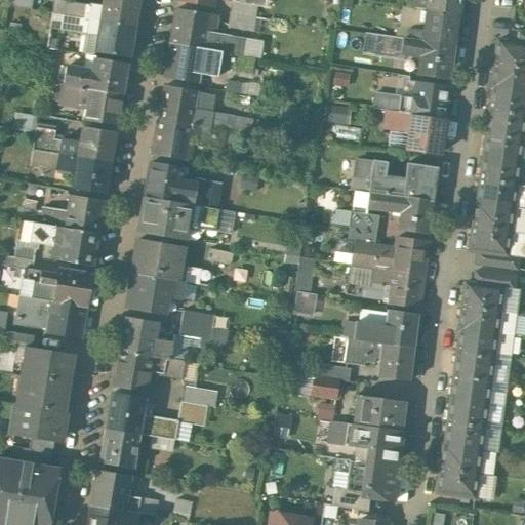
[(136,0),(106,0),(105,9),(102,23),(132,28),(136,0)]
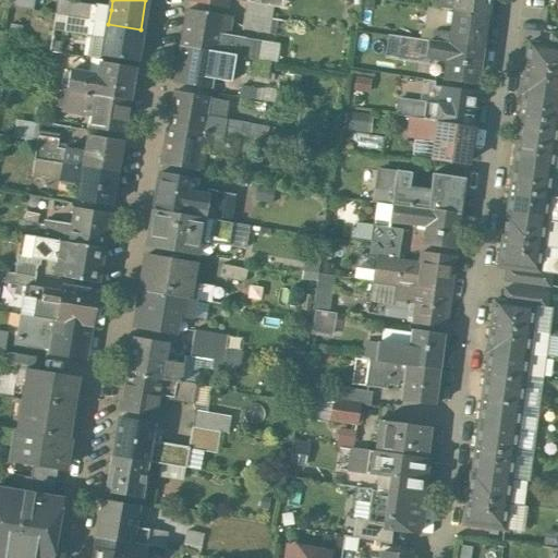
[(489,0),(455,0),(453,11),(486,16),(487,16),(489,0)]
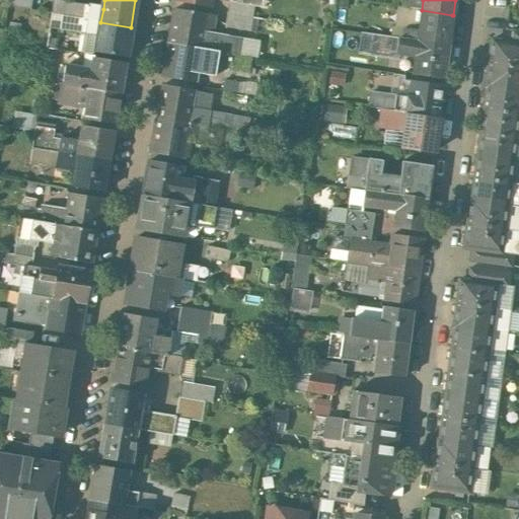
[(103,9),(64,2),(62,15),(100,22),(103,9)]
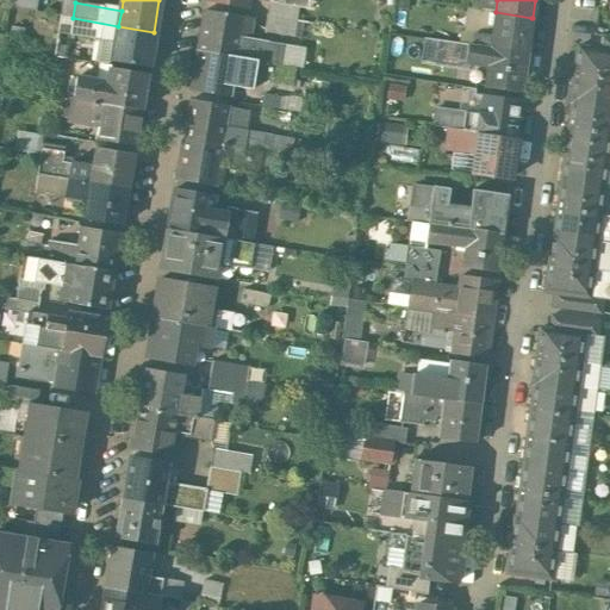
[(244,18),(205,11),(198,51),(236,58),(257,62),(261,41),(241,38),(244,18)]
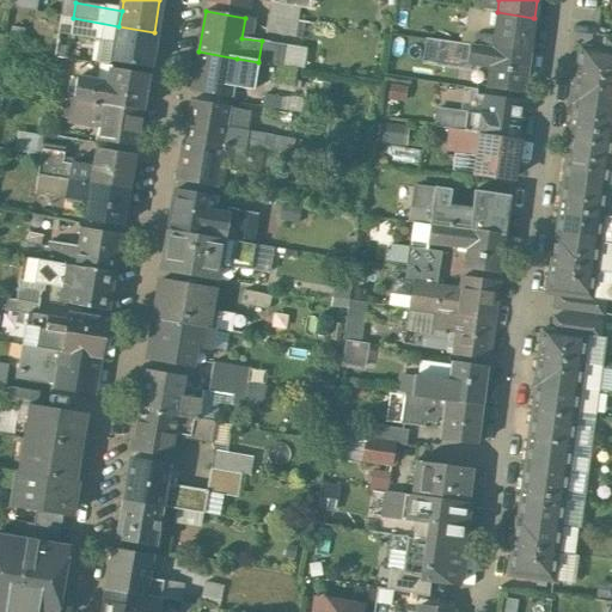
[(533,18),(499,12),(495,36),(493,48),(528,54),(533,18)]
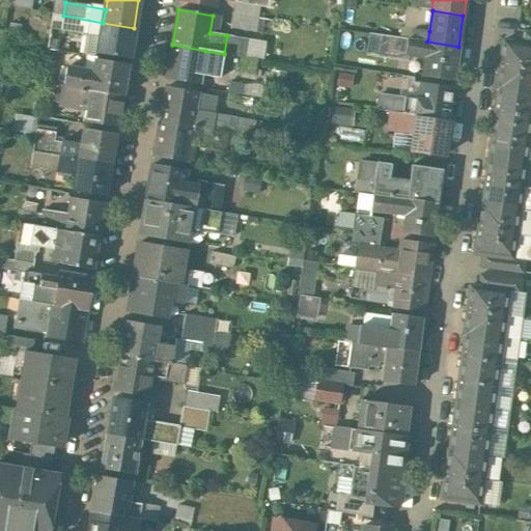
[(103,23),(63,16),(61,30),(101,37),(103,23)]
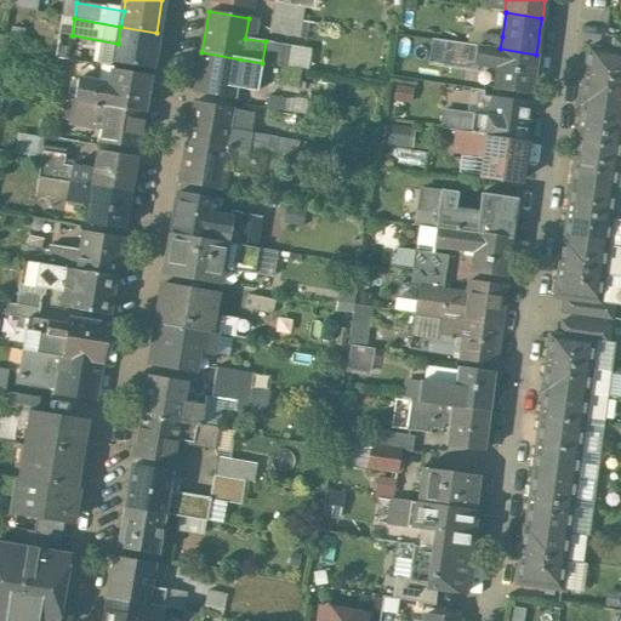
[(157,33),(120,27),(118,44),(115,61),(151,67),(157,33)]
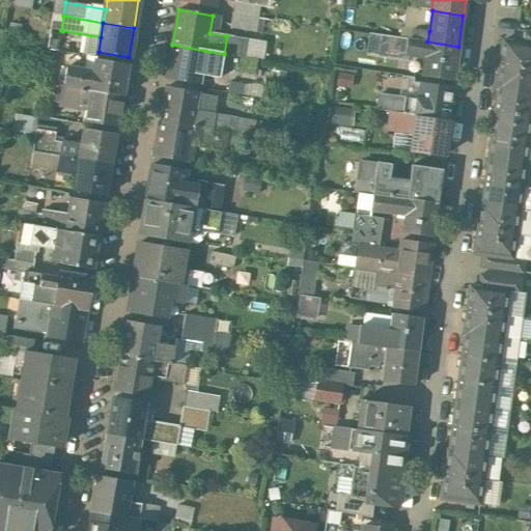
[(429,31),(414,29),(412,39),(427,42),(429,31)]
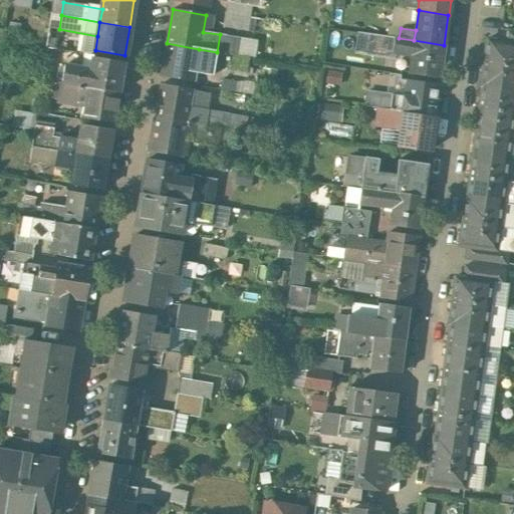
[(239,38),(226,36),(226,35),(220,34),(217,52),(230,54),(237,55),(239,38)]
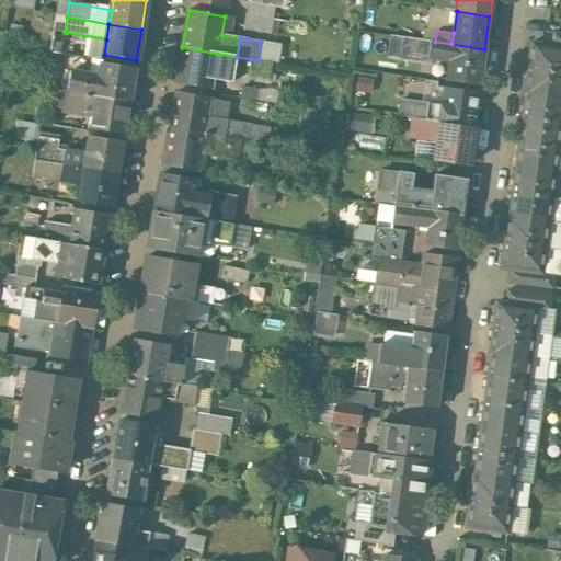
[(418,39),(407,37),(404,54),(415,55),(416,48),(418,39)]
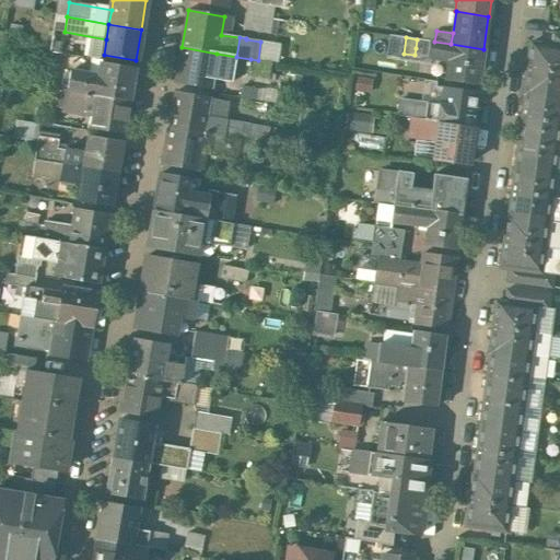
[(428,41),(417,39),(416,48),(427,50),(428,41)]
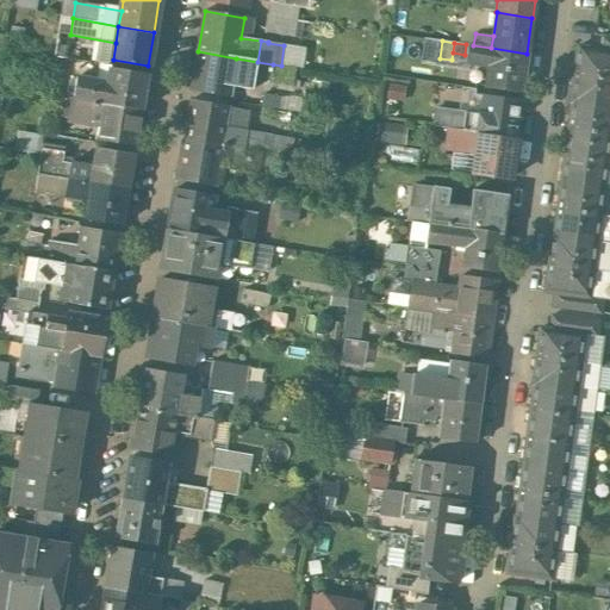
[(473,45),(466,44),(465,55),(465,62),(489,66),(491,48),(473,45)]
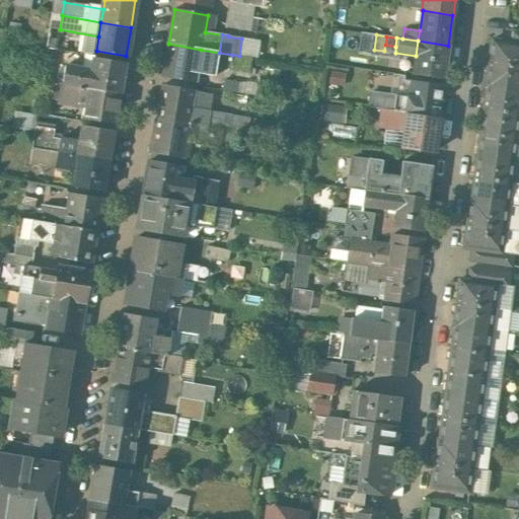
[(448,46),(418,41),(416,56),(413,73),(444,77),(449,46),(448,46)]
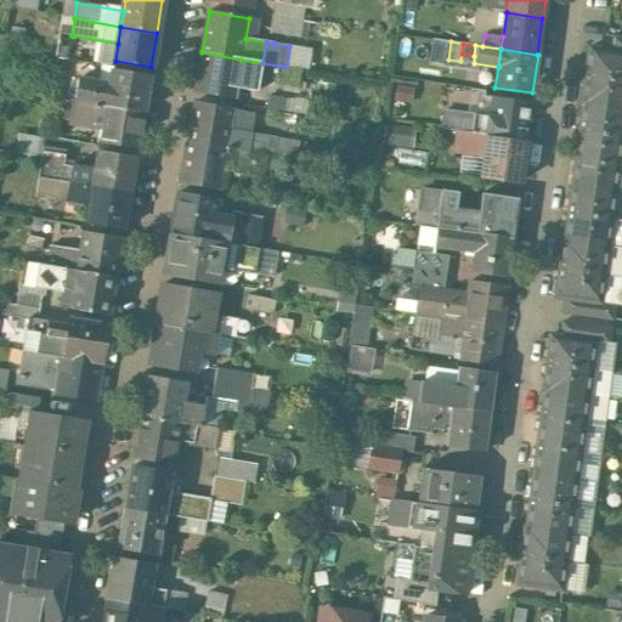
[(621,52),(589,49),(586,77),(621,82),(621,52)]
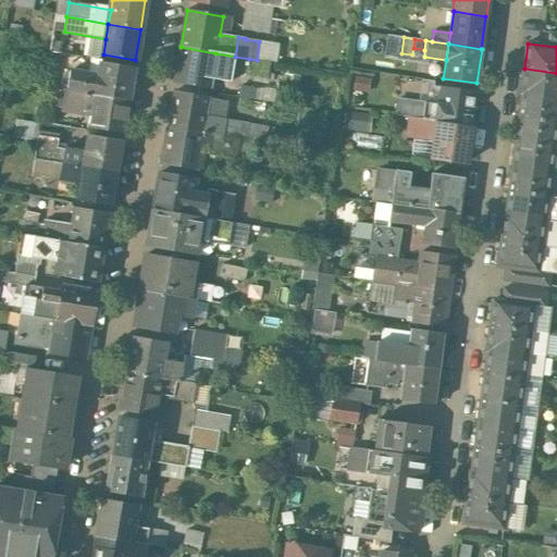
[(215,53),(181,47),(175,85),(210,90),(213,70),(215,53)]
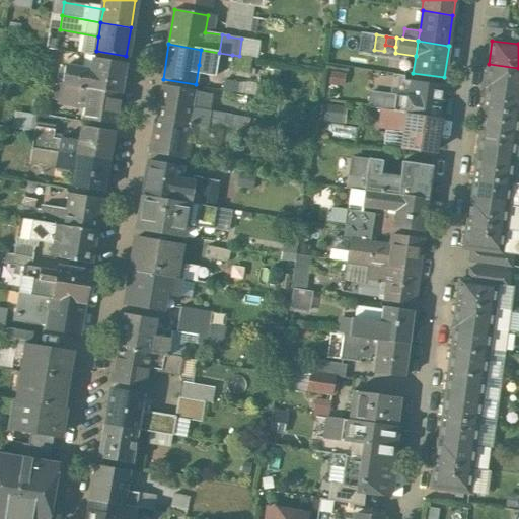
[(219,53),(201,50),(199,65),(217,69),(219,53)]
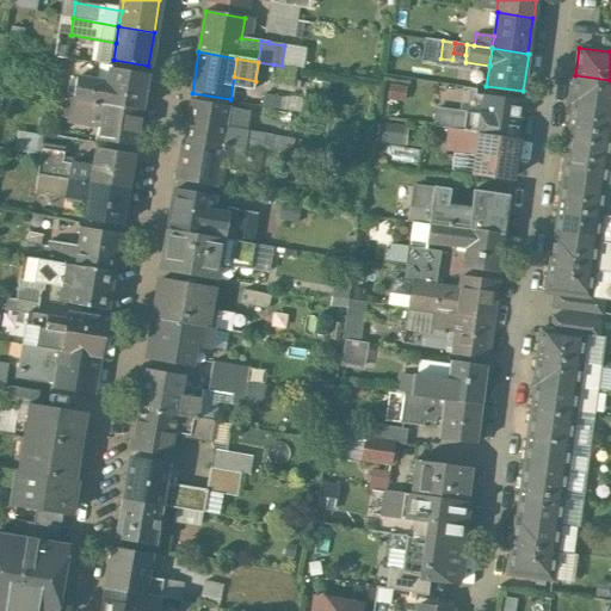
[(273,65),(258,62),(255,81),(270,84),(273,65)]
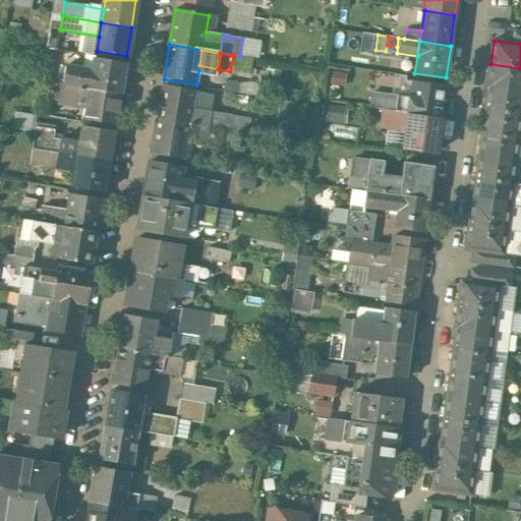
[(125,64),(95,59),(93,71),(90,89),(120,94),(125,64)]
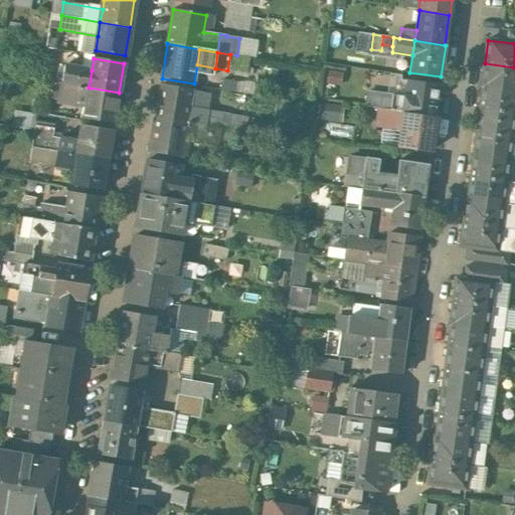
[(514,67),(485,63),(482,87),(514,91),(514,67)]
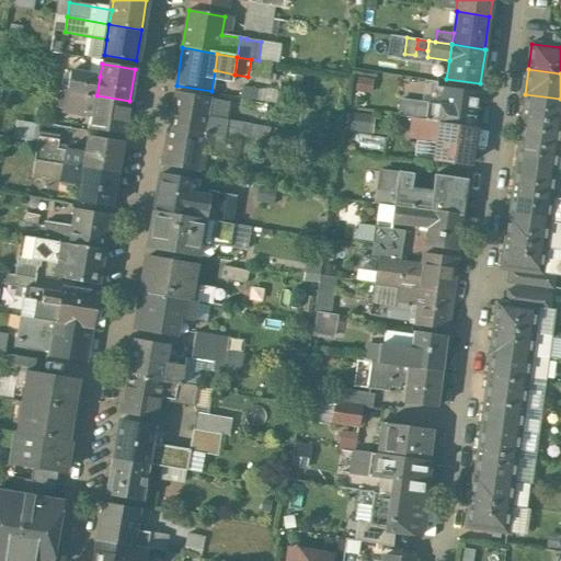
[(100,77),(70,72),(67,91),(96,95),(100,77)]
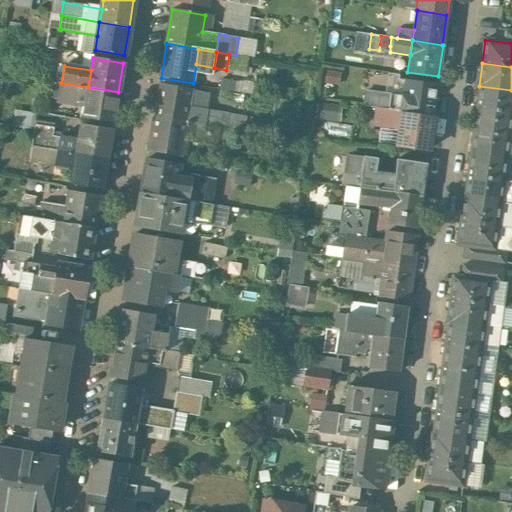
[(227,81),(227,90),(246,89),(246,80),(227,81)]
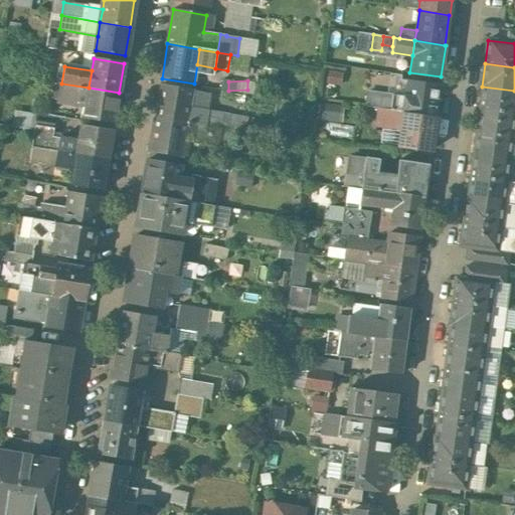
[(440,84),(410,80),(408,99),(406,114),(436,118),(440,84)]
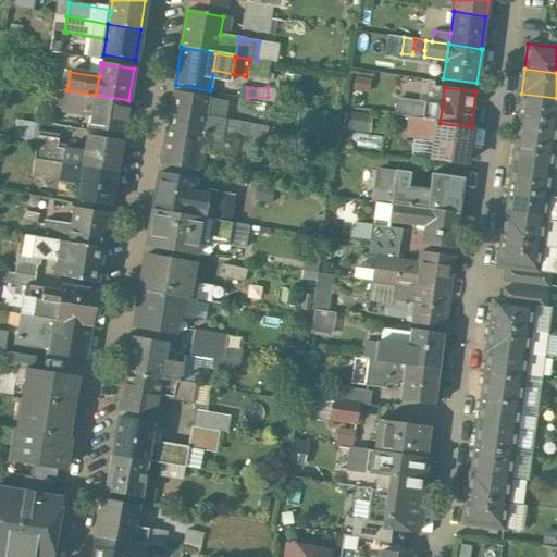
[(96,95),(66,90),(63,110),(93,114),(96,95)]
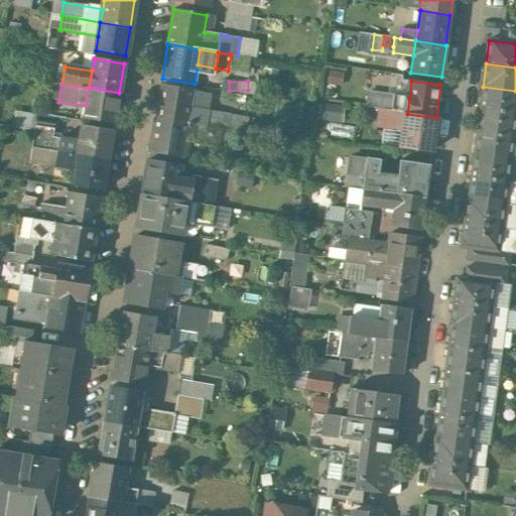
[(195,91),(161,86),(155,119),(188,125),(191,109),(195,91)]
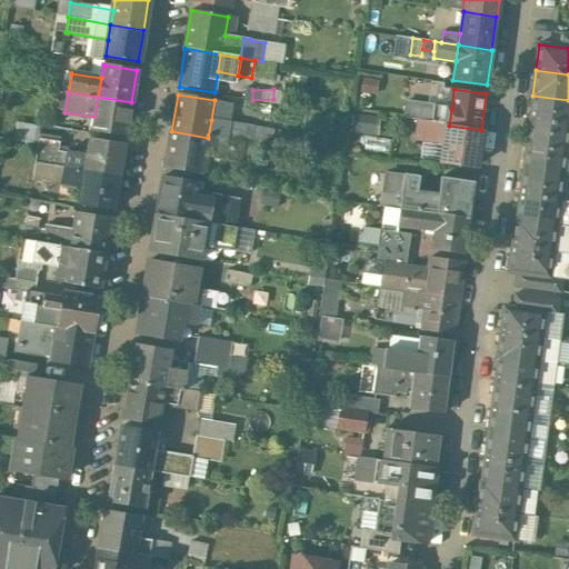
[(568,100),(532,96),(533,97),(530,120),(568,126),(568,100)]
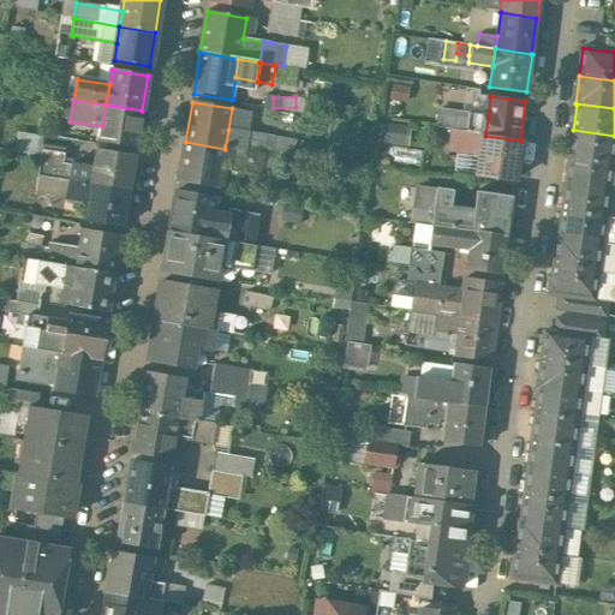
[(142,111),(106,105),(102,126),(100,141),(136,147),(142,111)]
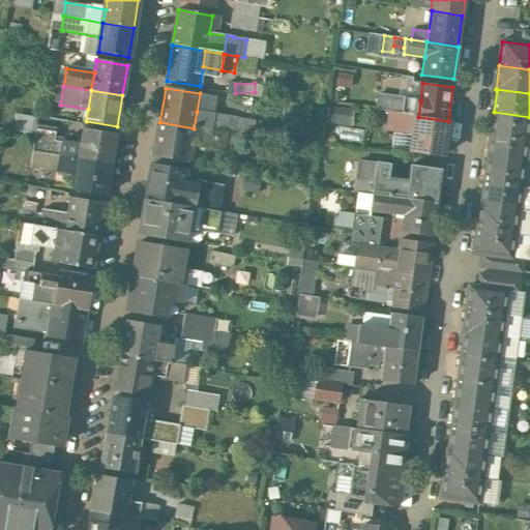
[(420,101),(405,99),(403,114),(418,117),(420,101)]
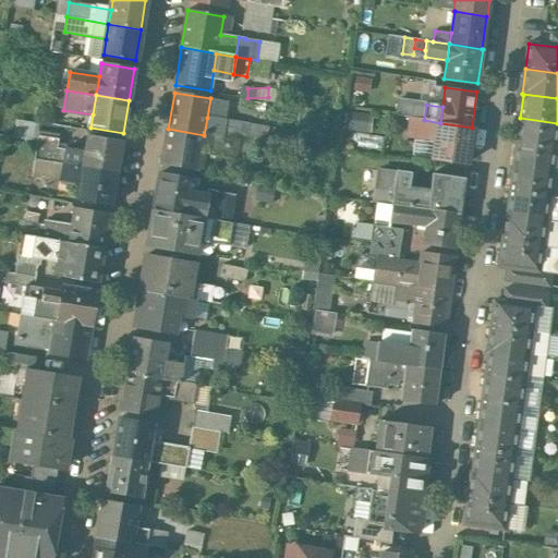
[(349,110),(344,126),(370,132),(374,116),(349,110)]
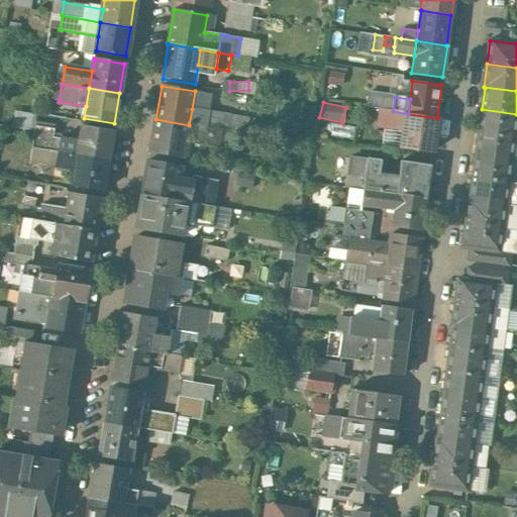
[(380,110),(371,108),(369,117),(379,119),(380,110)]
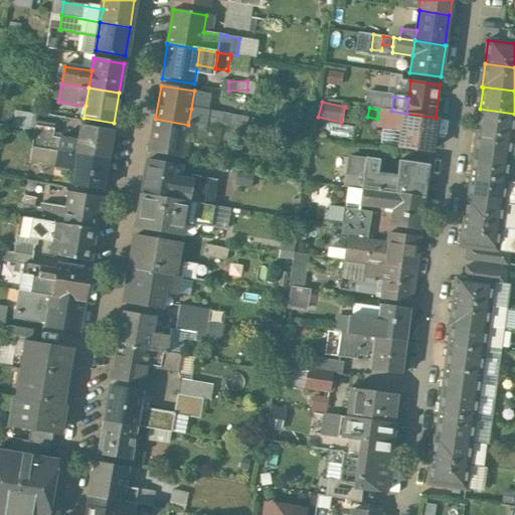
[(208,112),(191,109),(188,125),(205,127),(208,112)]
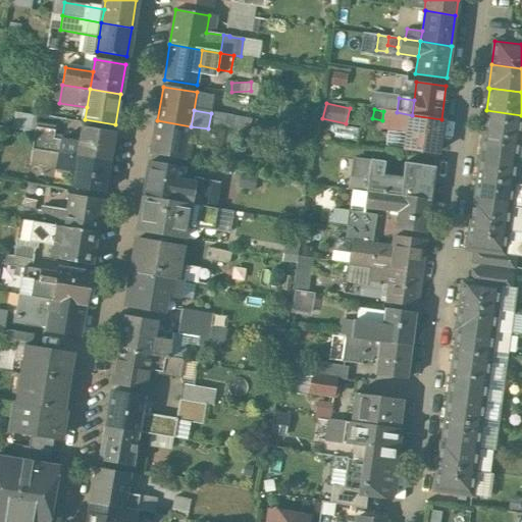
[(521,115),(486,110),(483,134),(521,139),(521,115)]
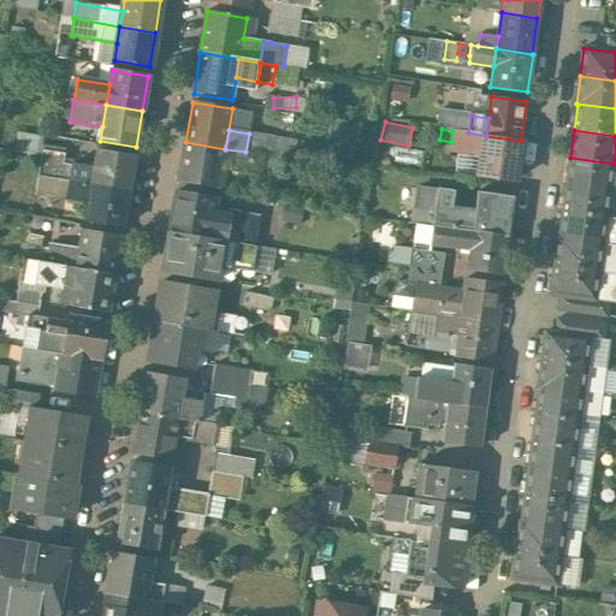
[(468,132),(452,131),(451,142),(450,148),(466,150),(468,132)]
